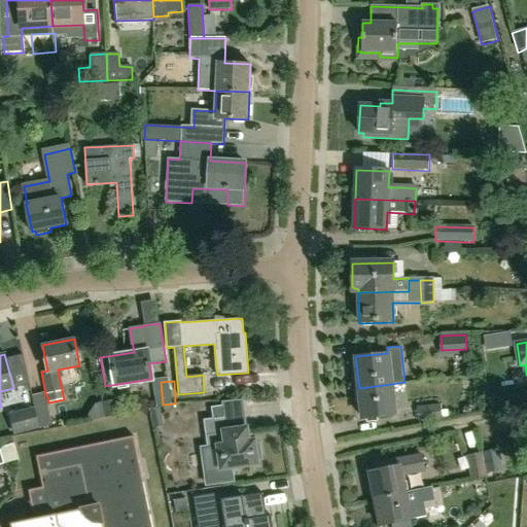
[(391,384),(359,388),(362,418),(394,415),(391,384)]
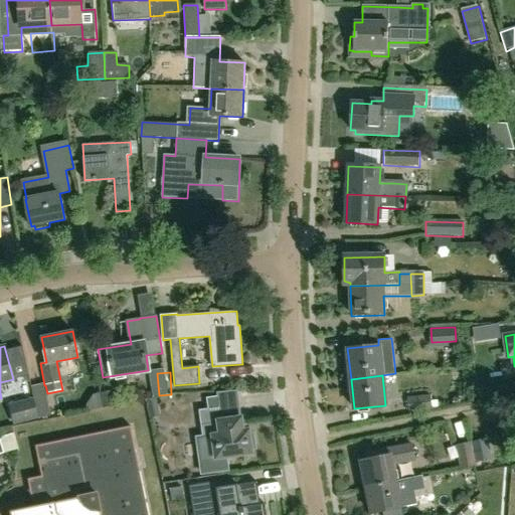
[(407,411),(417,411),(426,410),(431,410),(431,406),(430,396),(406,398),(407,411)]
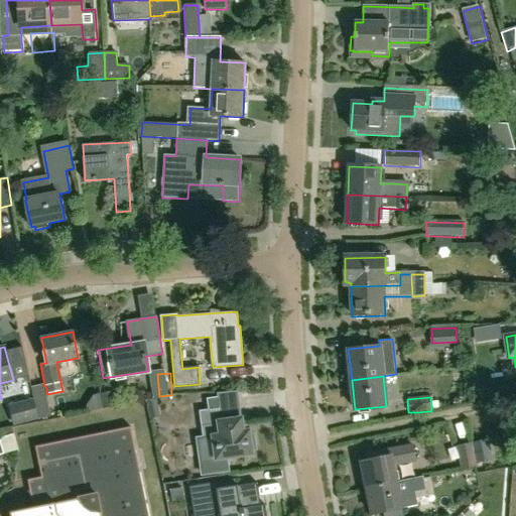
[(38,418),(49,415),(47,403),(35,406),(38,418)]
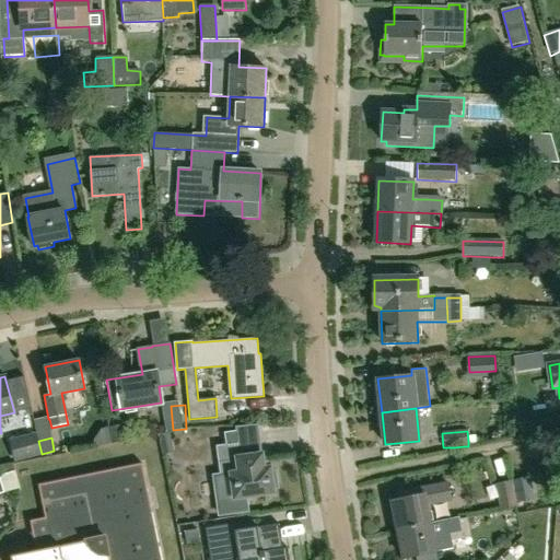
[(37,440),(10,446),(14,463),(42,456),(37,440)]
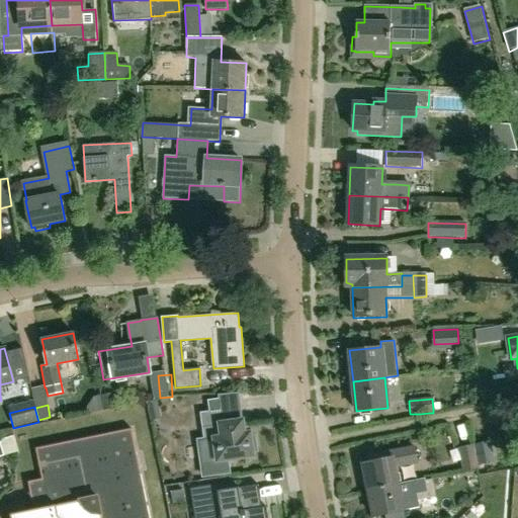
[(250,433),(245,434),(243,420),(229,422),(227,409),(200,413),(202,427),(220,425),(222,437),(214,438),(218,461),(254,456),(253,451),(257,451),(255,437),(251,437),(250,433)]
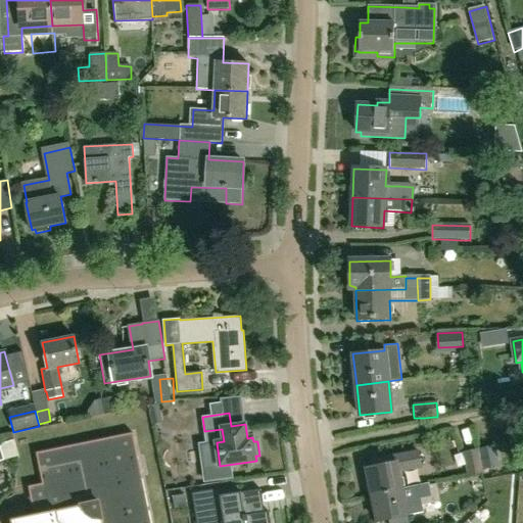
[(16,522),(150,522),(133,433),(36,454),(43,484),(29,487),(35,515),(13,519),(14,521),(15,521),(16,522)]
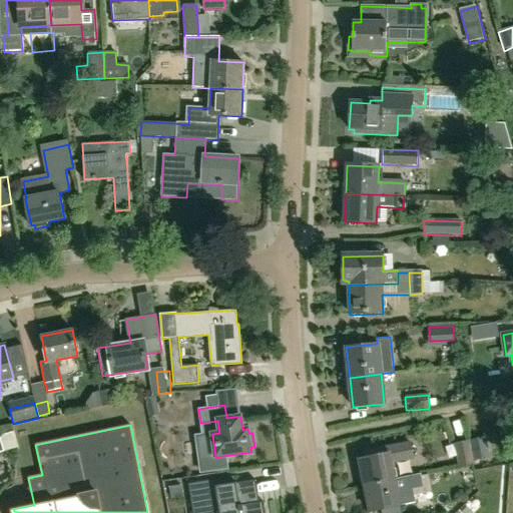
[(469,440),(473,461),(483,460),(489,458),(484,438),(469,440)]
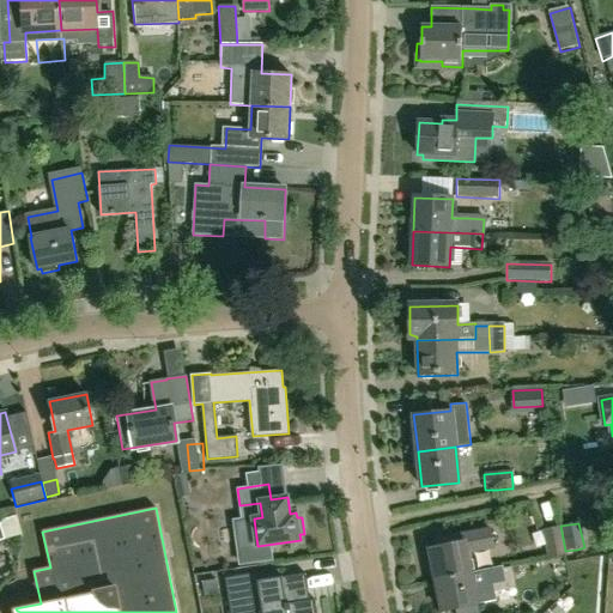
[(565,551),(560,526),(541,530),(547,559),(566,556),(565,551)]
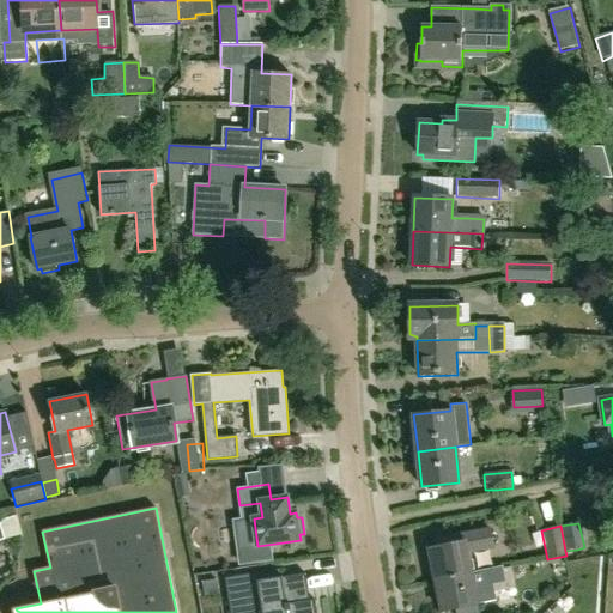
[(471,574),(471,572),(466,550),(492,545),(489,529),(441,539),(442,547),(429,550),(435,581),(471,574)]
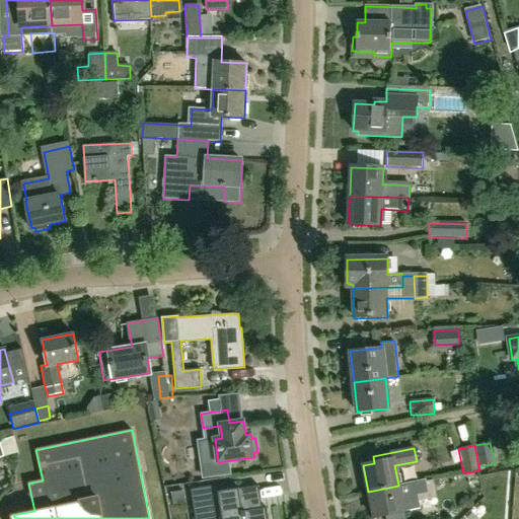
[(398,486),(368,492),(374,518),(385,515),(385,518),(404,518),(403,510),(419,507),(416,494),(427,492),(424,479),(398,485),(398,486)]
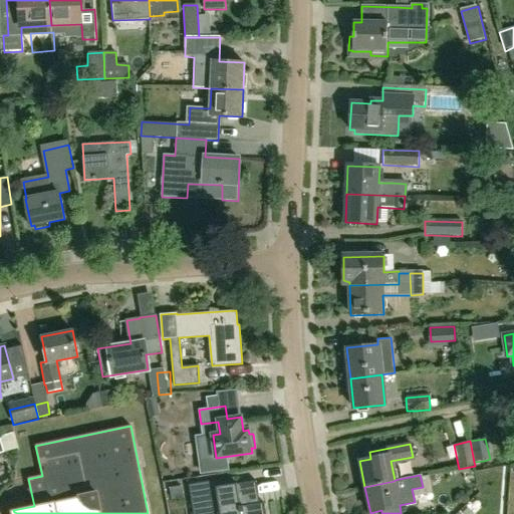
[(220,513),(265,513),(264,503),(260,503),(240,507),(239,497),(237,484),(235,484),(234,481),(234,478),(189,485),(193,513),(204,513),(220,512),(220,513)]
